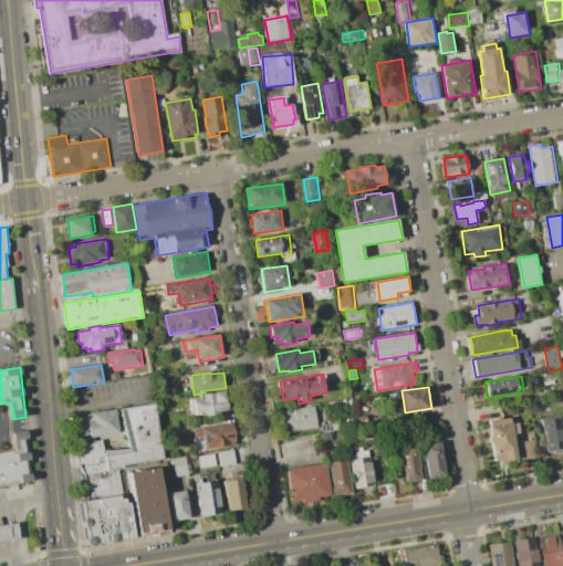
[(226,390),(230,412),(226,413),(225,411),(219,412),(219,415),(207,417),(207,415),(197,417),(196,410),(195,410),(193,398),(199,397),(199,395),(226,390)]
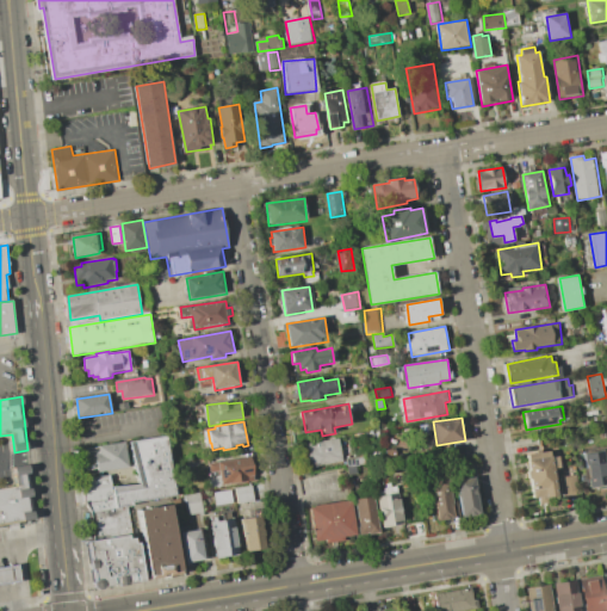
[(92,513),(86,503),(82,480),(111,475),(113,486),(141,485),(130,443),(167,437),(178,495),(132,504),(132,506),(92,513)]
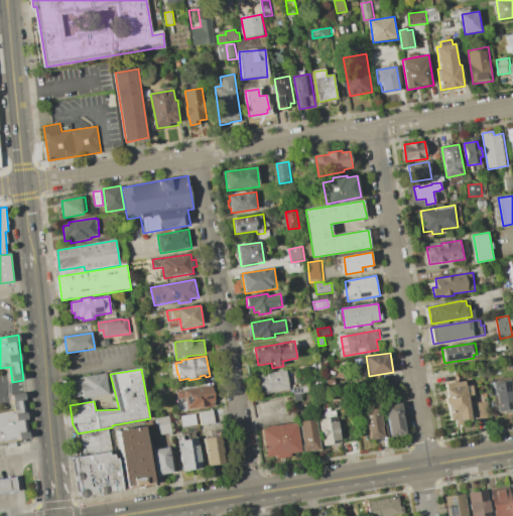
[(291,390),(263,395),(259,376),(287,371),(291,390)]
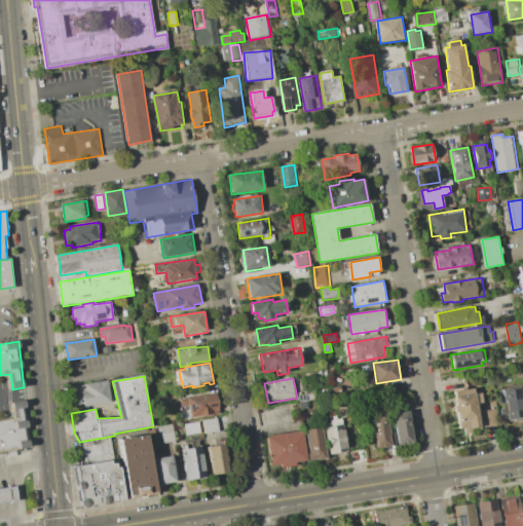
[(108,380),(111,404),(75,409),(72,386),(108,380)]
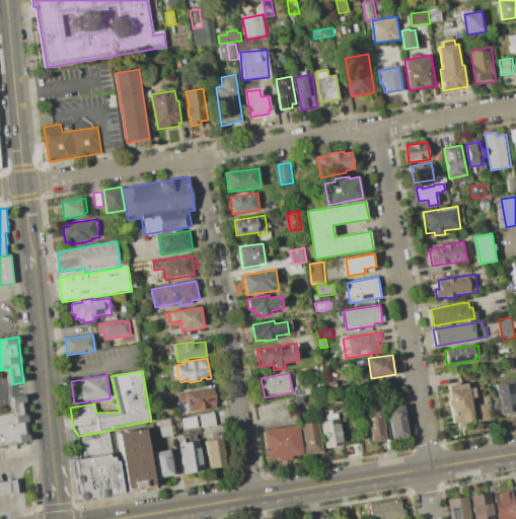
[(448,385),(456,384),(455,383),(460,382),(460,384),(469,383),(470,388),(476,387),(477,397),(471,398),(475,422),(467,423),(468,427),(460,429),(459,423),(454,424),(448,385)]
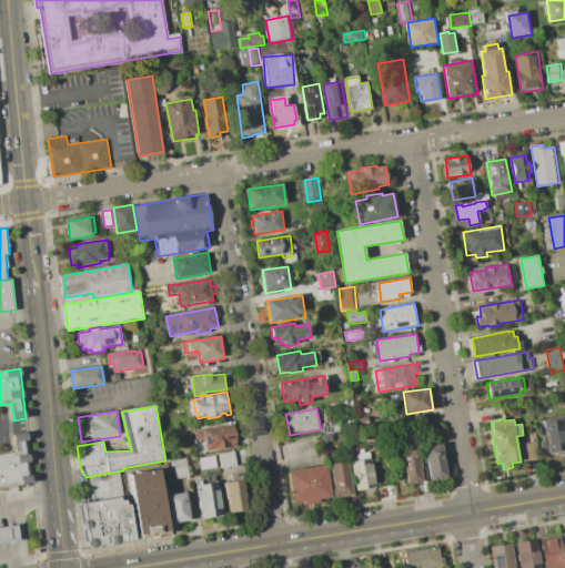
[(544,422),(564,418),(564,454),(548,456),(544,422)]
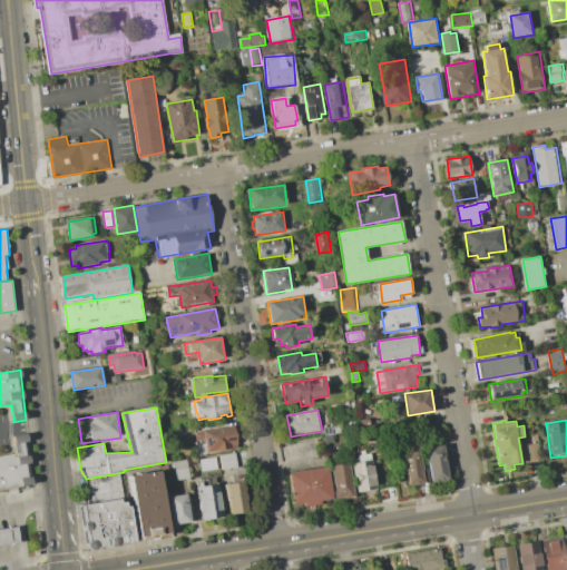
[(197,432),(236,425),(240,448),(208,452),(206,440),(198,441),(197,432)]
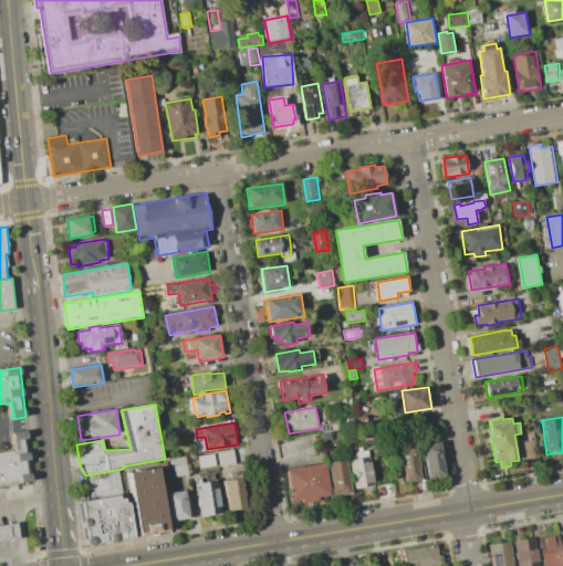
[(341,430),(324,433),(323,426),(340,423),(341,430)]
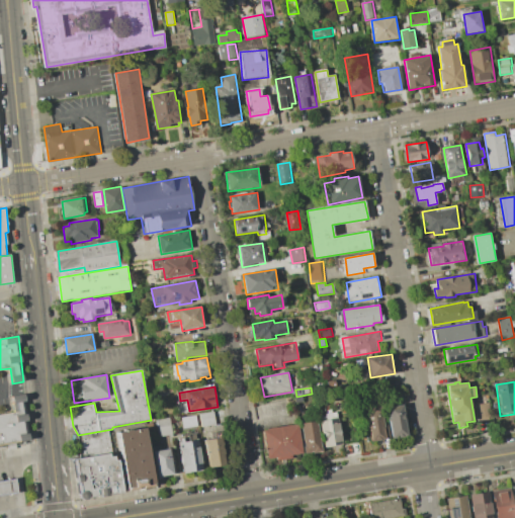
[(0,414),(0,446),(30,441),(24,395),(13,397),(15,412),(0,414)]
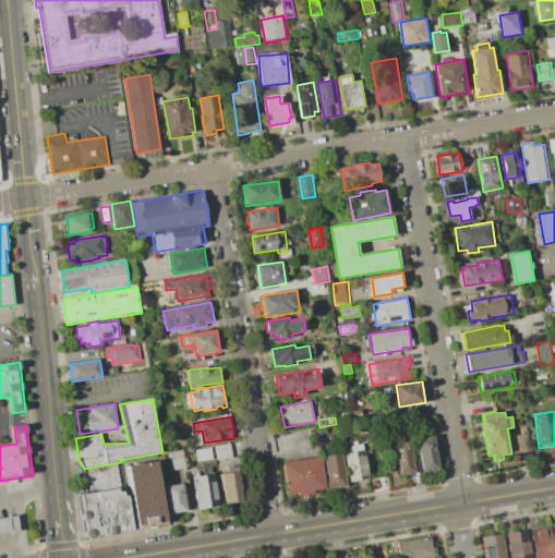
[(529,434),(531,451),(516,453),(514,436),(529,434)]
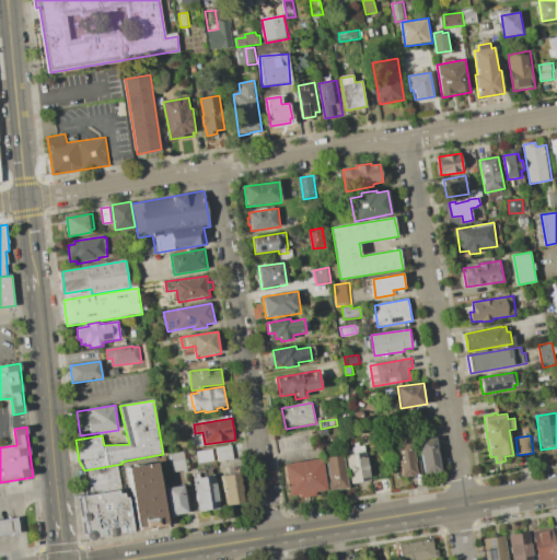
[(425,474),(420,442),(437,440),(441,471),(425,474)]
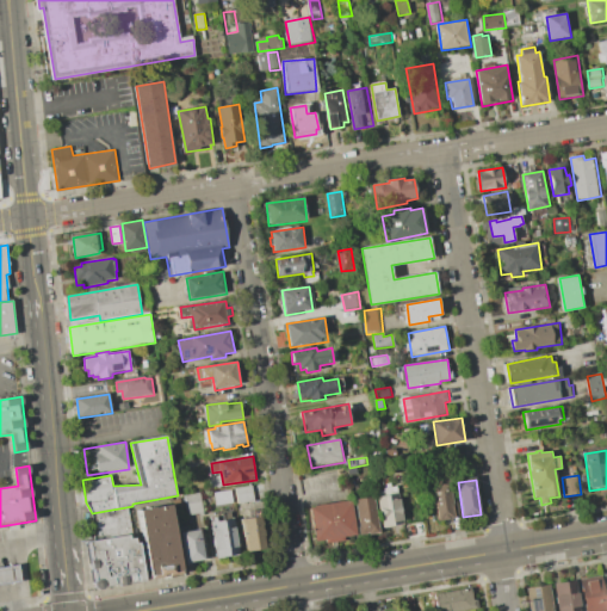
[(433,487),(452,483),(456,505),(453,505),(456,518),(439,522),(433,487)]
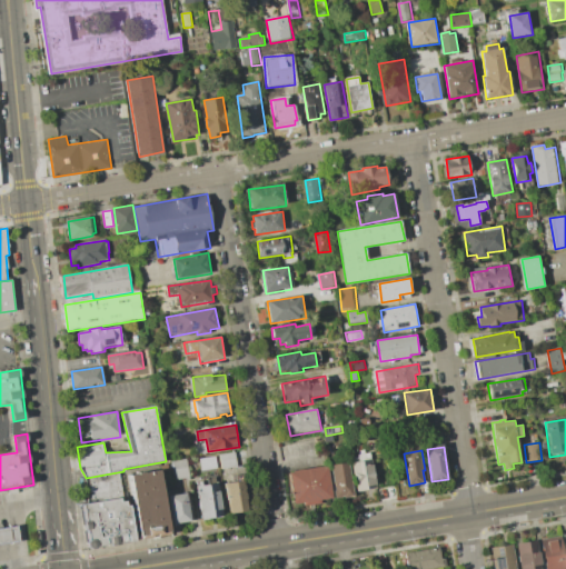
[(219,455),(236,452),(238,467),(221,470),(219,455)]
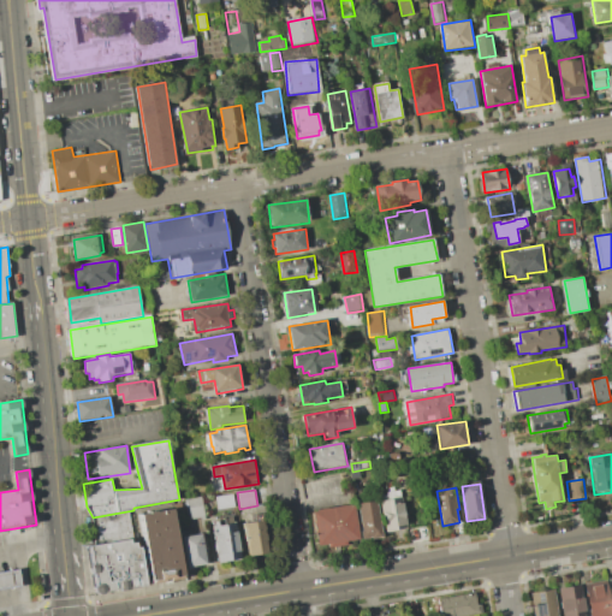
[(381,502),(382,502),(381,493),(403,490),(408,529),(385,532),(381,502)]
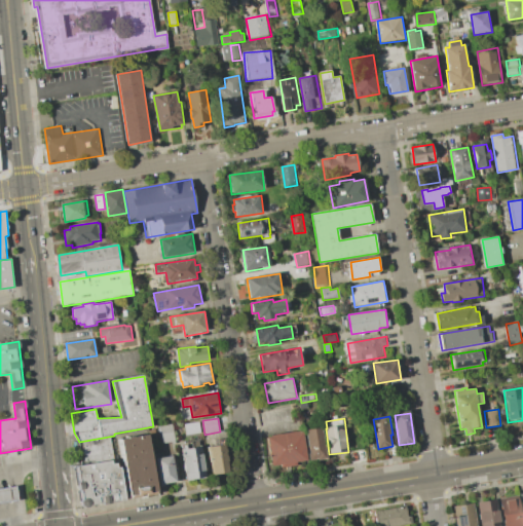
[(200,422),(202,434),(186,436),(184,424),(200,422)]
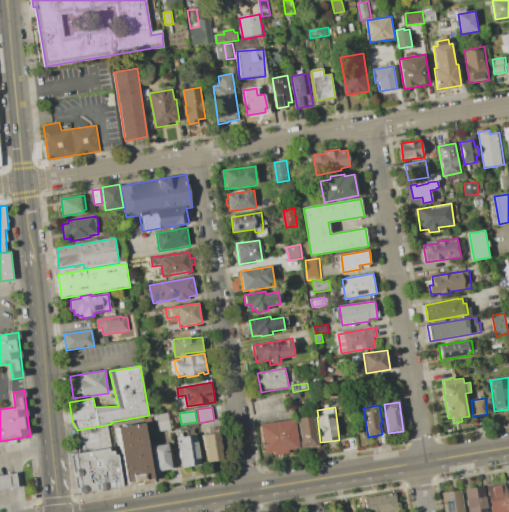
[(170,413),(173,432),(159,434),(156,415),(170,413)]
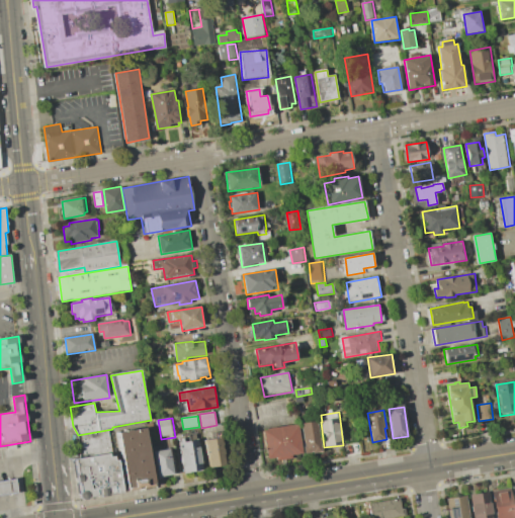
[(318,422),(323,452),(306,455),(304,446),(305,446),(302,424),(318,422)]
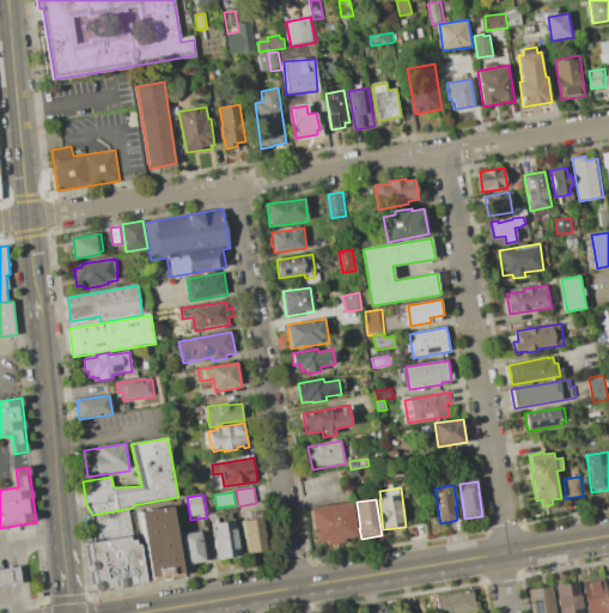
[(312,509),(353,503),(359,536),(347,539),(348,542),(334,545),(334,540),(317,542),(312,509)]
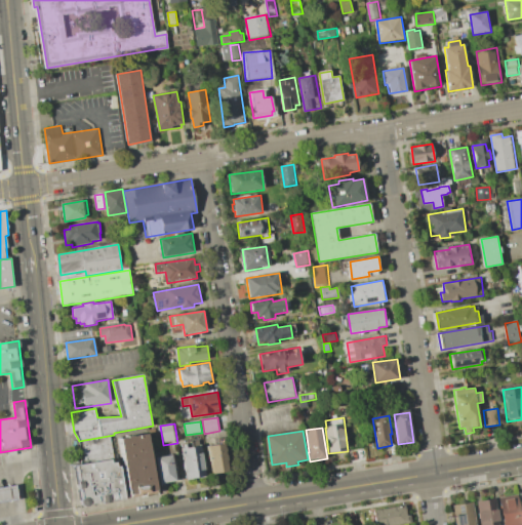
[(129,497),(120,439),(127,438),(126,436),(133,435),(133,437),(148,435),(158,493),(147,494),(146,492),(141,493),(141,495),(129,497)]
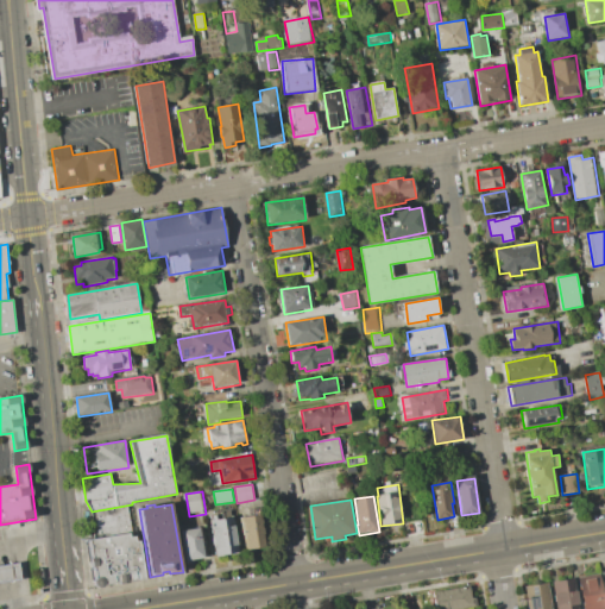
[(93,513),(95,538),(133,532),(130,506),(93,513)]
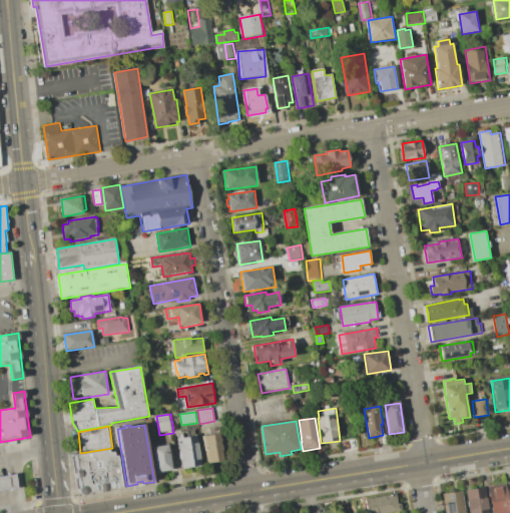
[(204,436),(220,433),(225,461),(209,464),(204,436)]
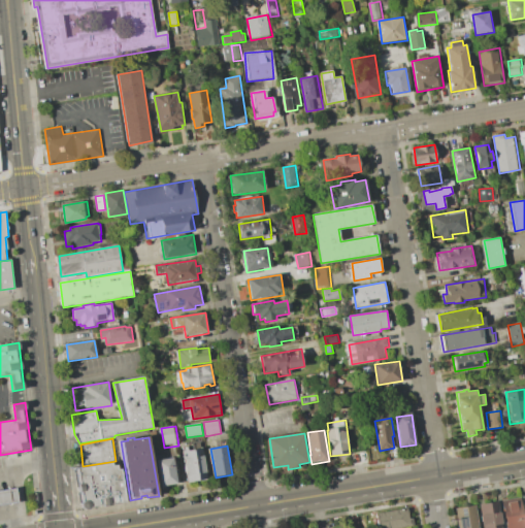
[(203,448),(208,480),(189,483),(184,451),(185,451),(184,448),(190,447),(190,450),(203,448)]
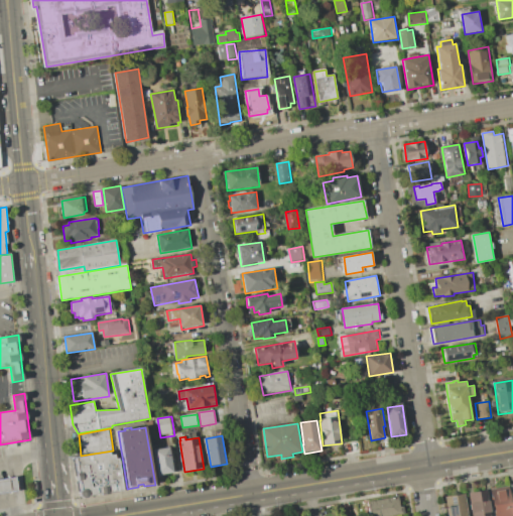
[(170,447),(173,473),(157,476),(153,449),(170,447)]
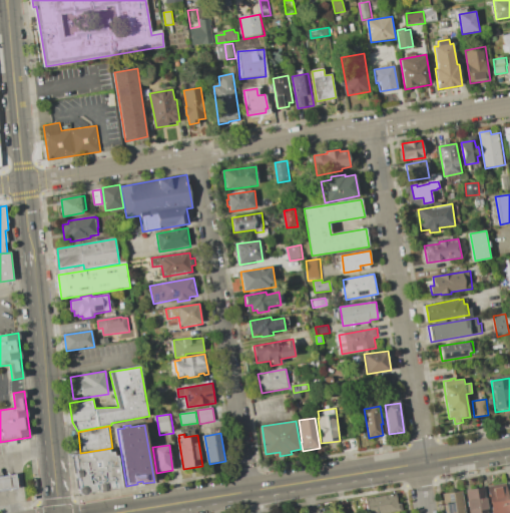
[(108,450),(108,453),(113,452),(113,456),(116,455),(121,488),(87,493),(85,495),(82,495),(79,493),(78,490),(79,488),(74,455),(108,450)]
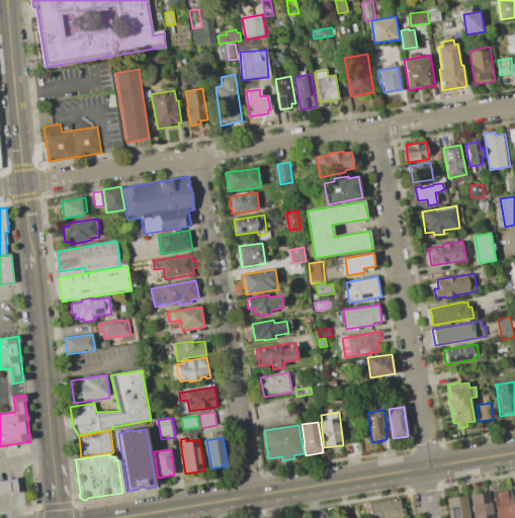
[(0,482),(17,480),(19,492),(0,495),(0,482)]
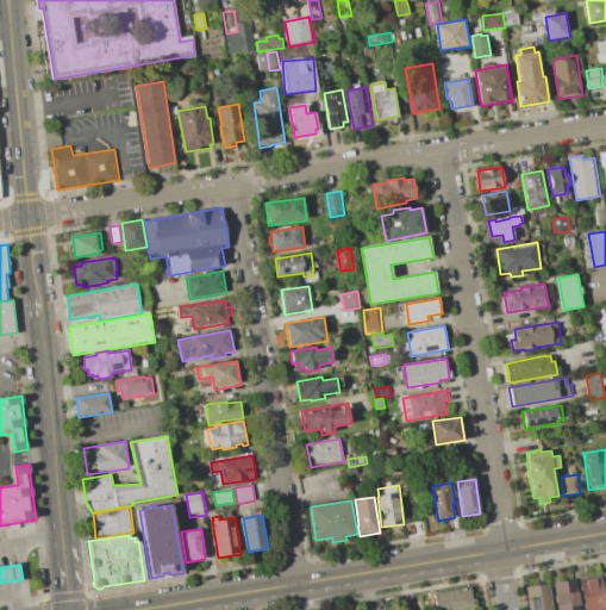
[(603,574),(605,589),(605,609),(585,609),(580,578),(603,574)]
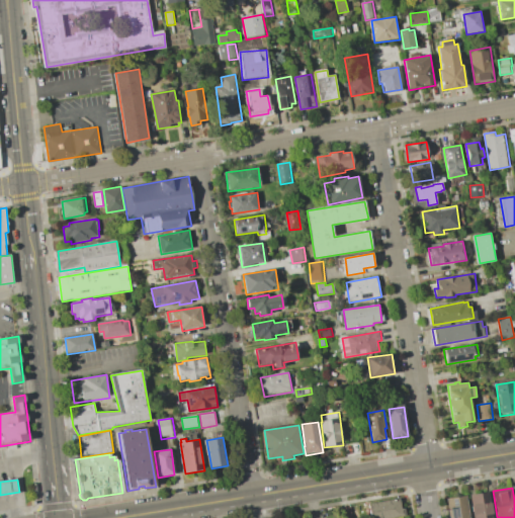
[(490,492),(494,517),(475,517),(470,495),(490,492)]
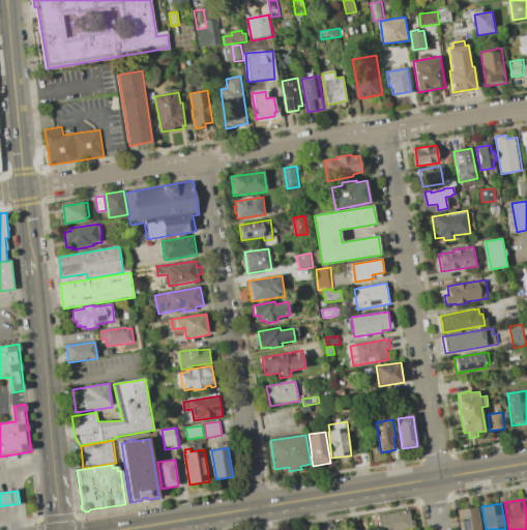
[(479,506),(482,529),(462,529),(460,509),(479,506)]
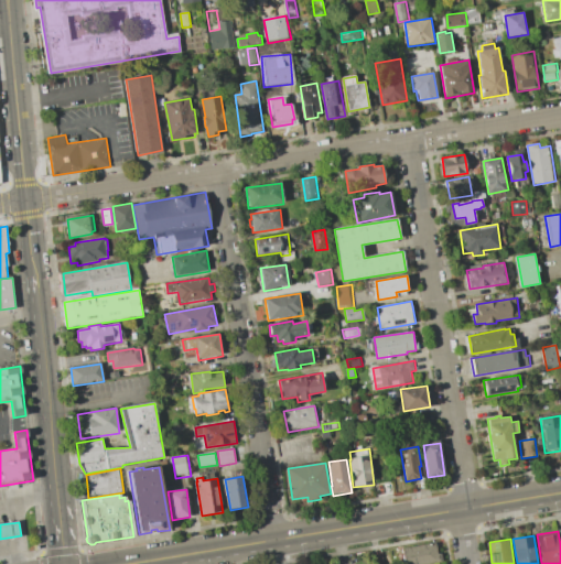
[(431,563),(406,563),(403,548),(437,542),(439,554),(442,553),(443,562),(431,563)]
